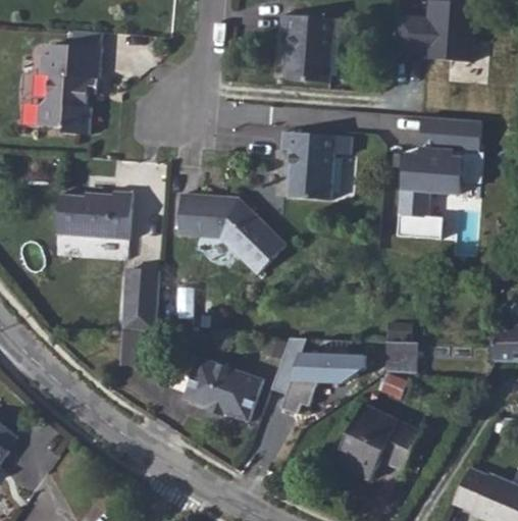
[(422,0),(422,15),(396,13),(394,36),(423,38),(422,58),(471,60),(474,0),(422,0)]
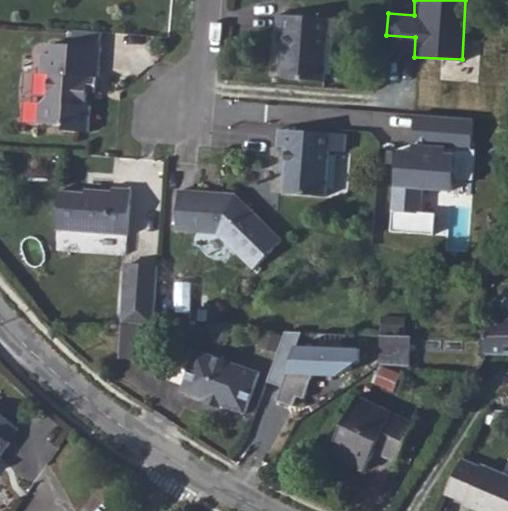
[(281,31),(298,32),(299,15),(274,13),(273,31),(281,31)]
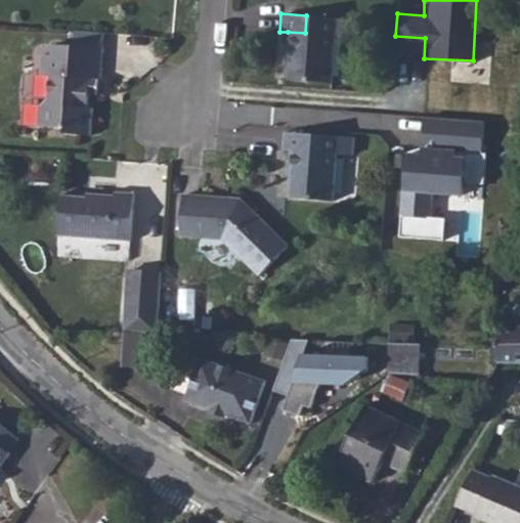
[(289,51),(286,80),(329,83),(333,35),(348,37),(349,18),(306,15),(305,33),(288,32),(286,51),(289,51)]
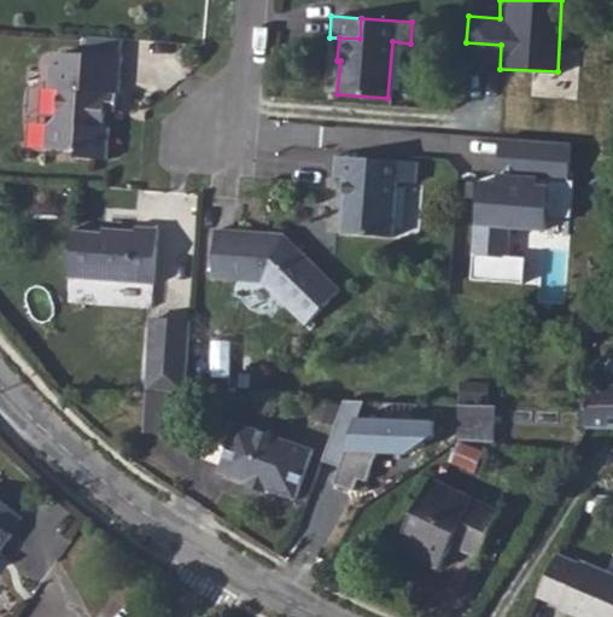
[(83,53),(118,57),(120,38),(85,35),(83,53)]
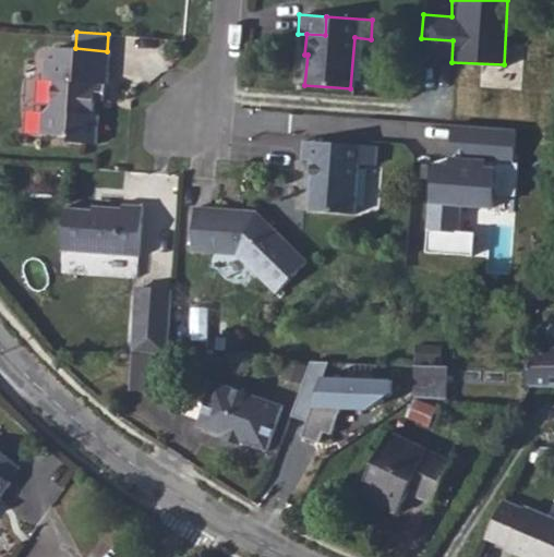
[(75,48),(53,47),(52,58),(41,58),(40,80),(51,80),(49,104),(40,111),(38,134),(65,136),(65,142),(94,144),(96,114),(91,114),(92,99),(93,83),(103,84),(105,84),(107,51),(75,48)]
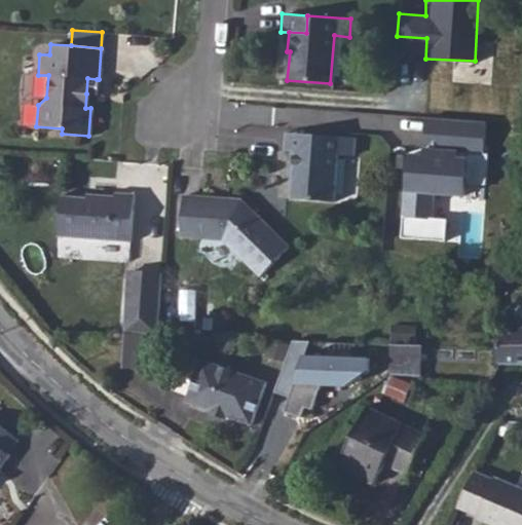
[(86,94),(96,95),(97,79),(87,78),(86,94)]
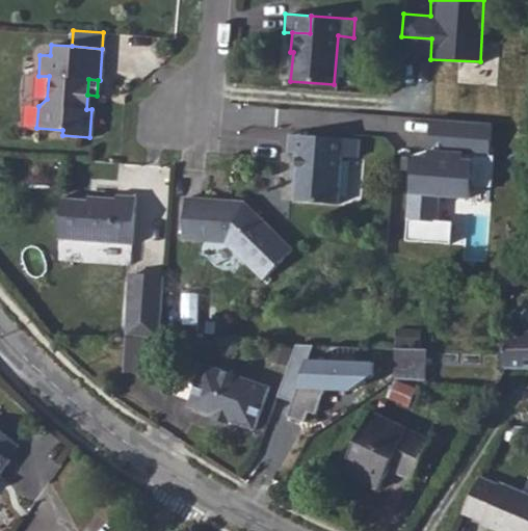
[(293,152),(311,153),(312,135),(286,133),(285,152),(293,152)]
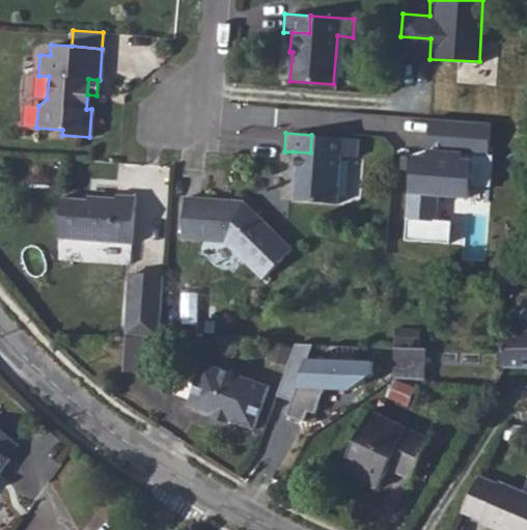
[(310,152),(293,151),(292,171),(294,171),(292,200),(335,201),(338,154),(355,155),(356,138),(311,135),(310,152)]
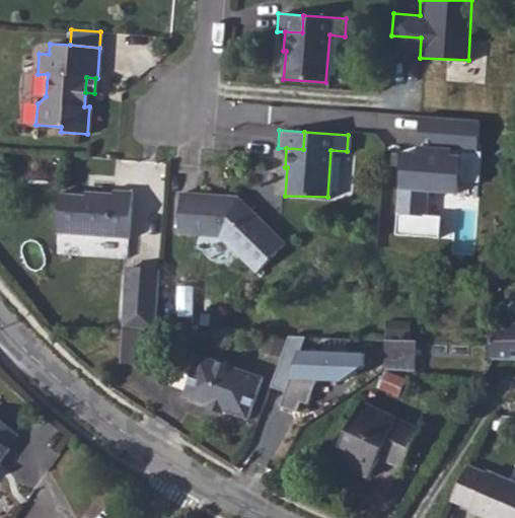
[(460,195),(462,155),(447,154),(448,148),(416,147),(416,154),(392,153),(388,238),(442,241),(443,212),(412,210),(413,193),(460,195)]
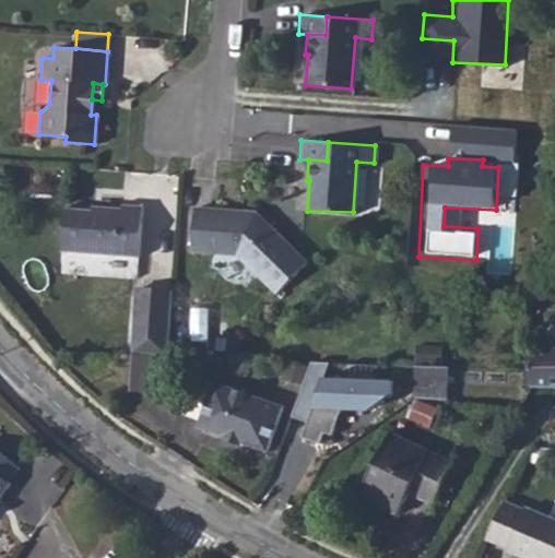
[(61,206),(58,251),(137,257),(141,205),(119,203),(119,206),(97,205),(97,210),(61,206)]
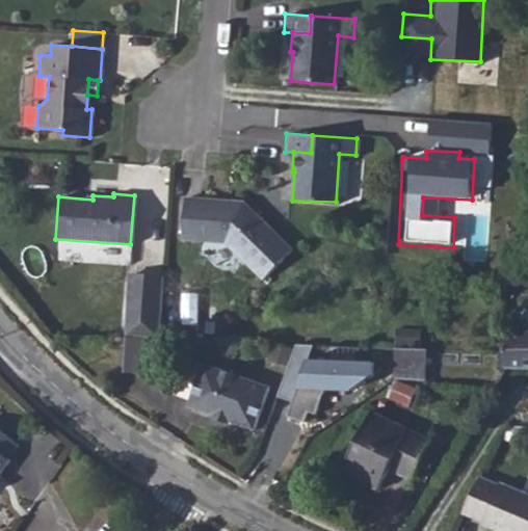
[(215,201),(183,197),(180,238),(199,239),(199,237),(220,238),(261,279),(289,249),(241,202),(222,201),(222,206),(215,205),(215,201)]
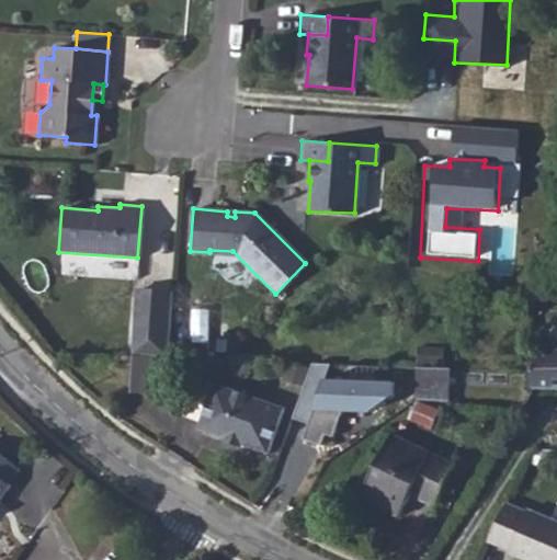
[(134,289),(129,353),(165,355),(169,292),(134,289)]
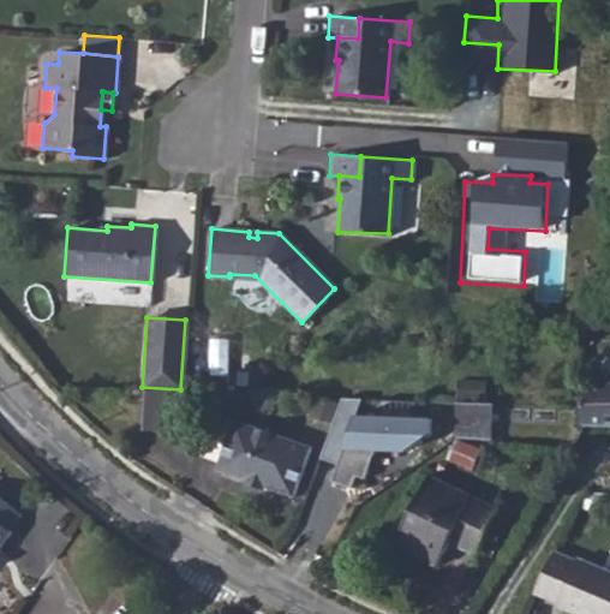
[(454,398),(482,399),(482,393),(482,381),(455,380),(454,398)]
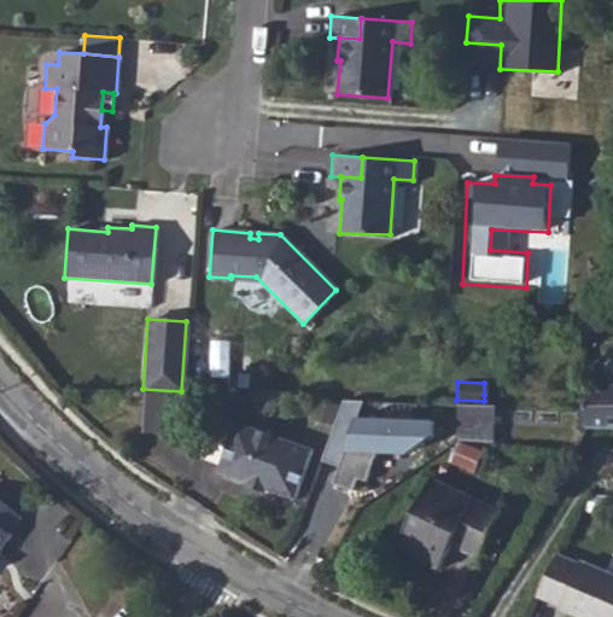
[(612,383),(581,384),(581,426),(605,426),(605,421),(611,421),(611,426),(612,425),(612,383)]
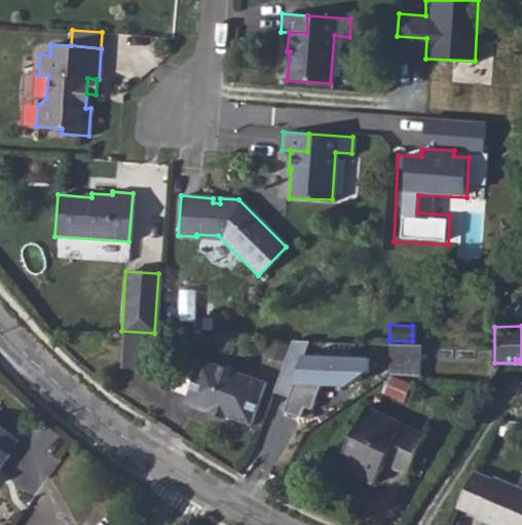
[(154,334),(121,333),(120,366),(153,367),(154,334)]
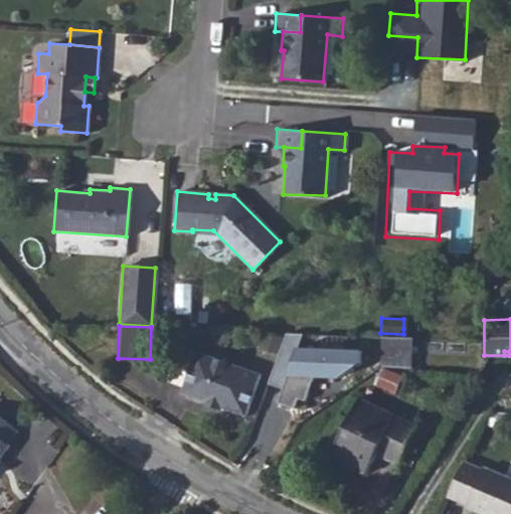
[(258,347),(276,352),(280,337),(262,332),(258,347)]
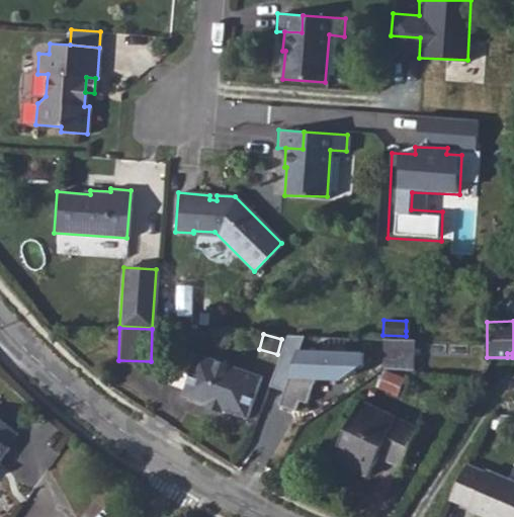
[(382,338),(382,354),(412,356),(413,339),(382,338)]
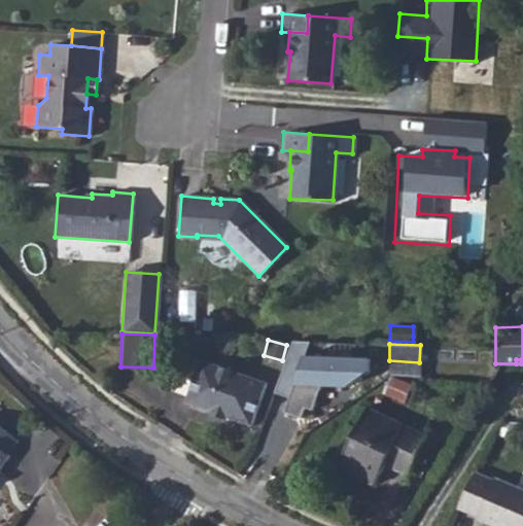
[(302,356),(282,412),(299,417),(303,407),(310,410),(319,385),(345,386),(368,371),(368,358),(302,356)]
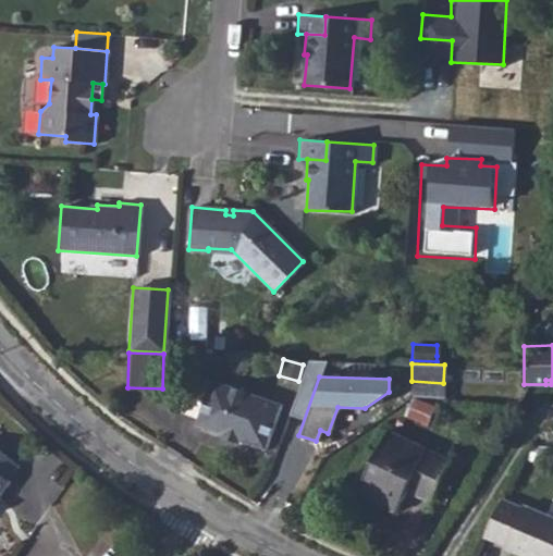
[(210,379),(194,425),(219,434),(222,433),(236,437),(237,441),(263,449),(280,404),(210,379)]
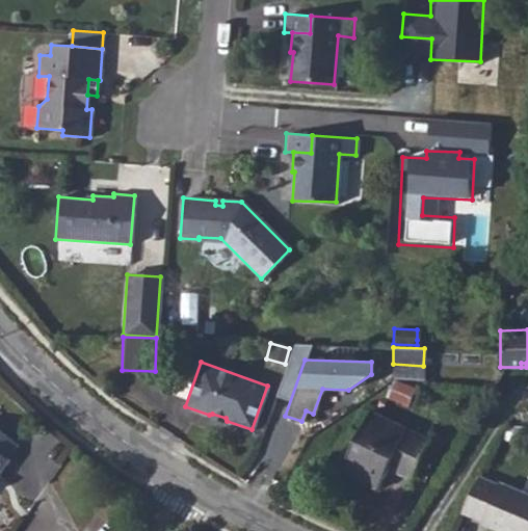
[(423,366),(393,364),(392,378),(423,380),(423,366)]
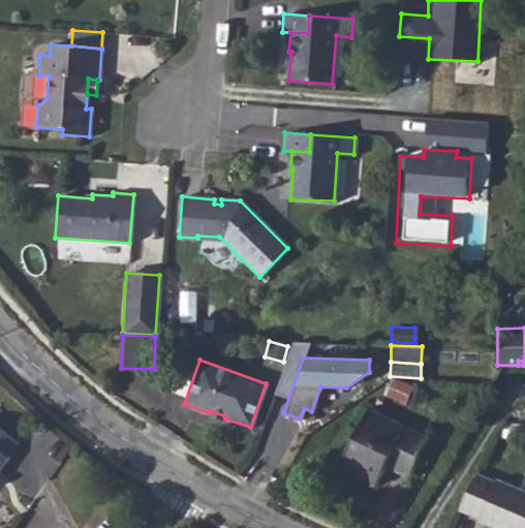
[(382,394),(402,403),(409,385),(391,378),(382,394)]
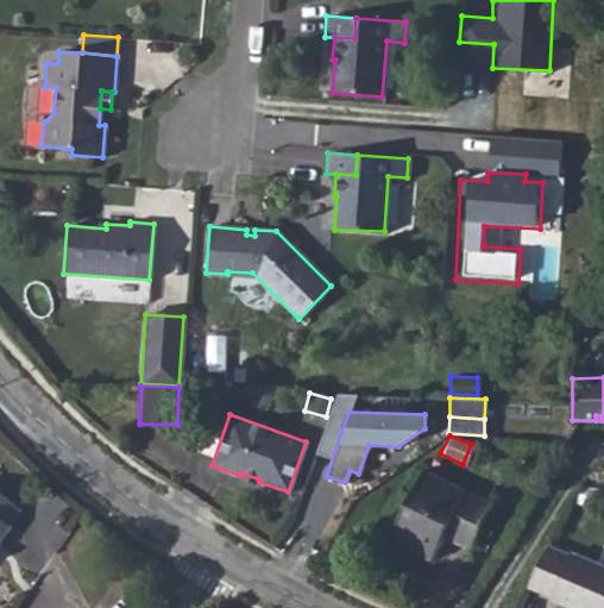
[(528,462),(520,478),(532,486),(541,469),(528,462)]
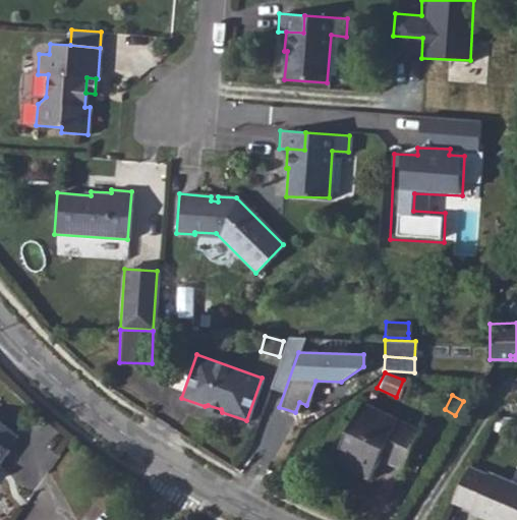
[(332,461),(368,478),(379,458),(383,450),(406,460),(420,431),(361,403),(332,461)]
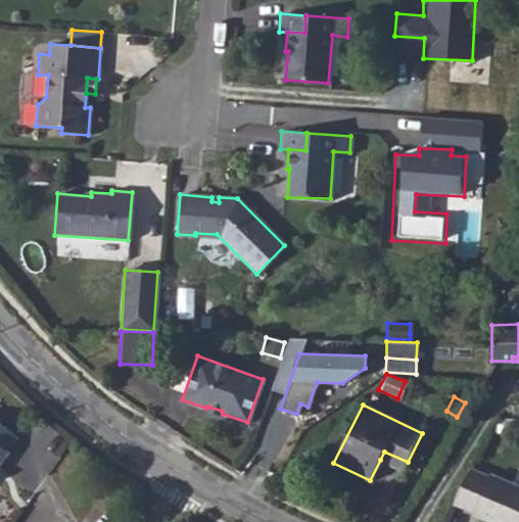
[(204,411),(222,416),(223,414),(222,411),(208,407),(205,408),(204,411)]
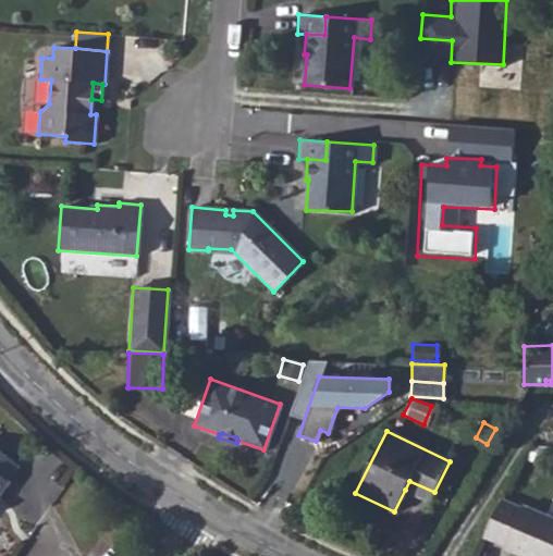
[(0,491),(8,481),(5,480),(16,466),(0,453),(0,491)]
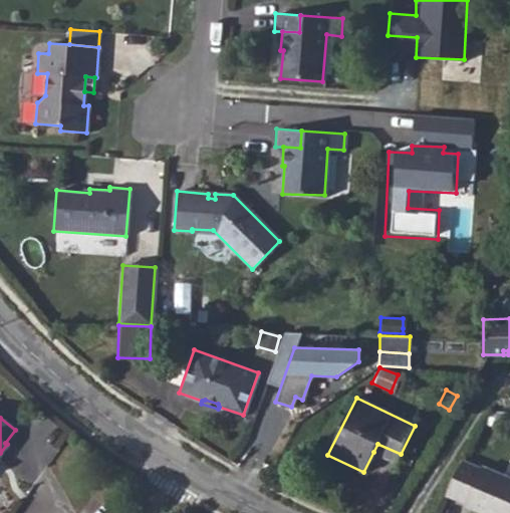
[(397,463),(401,454),(377,444),(373,452),(397,463)]
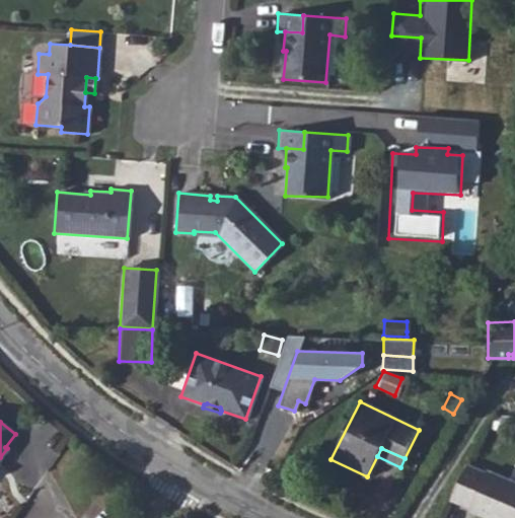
[(465,464),(448,500),(468,508),(467,511),(485,517),(514,517),(514,483),(485,470),(484,472),(465,464)]
